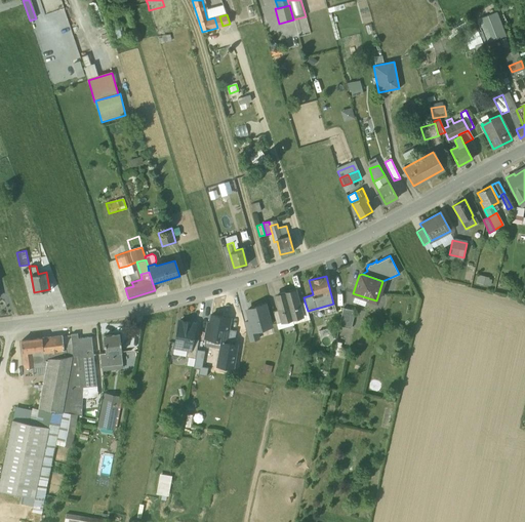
[(492,279),(479,276),(478,282),(490,285),(492,279)]
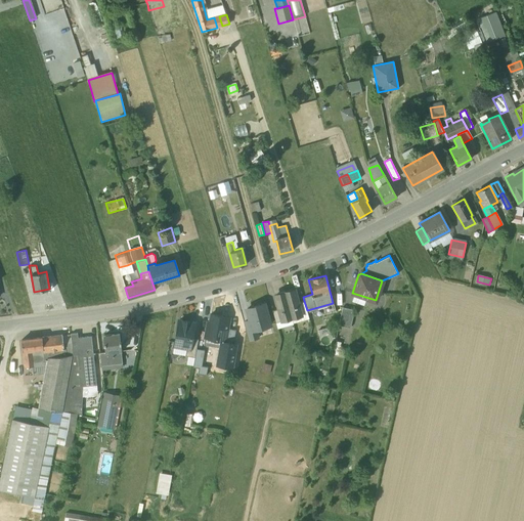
[(295,290),(285,293),(293,322),(308,317),(307,313),(302,315),(298,302),(295,290)]
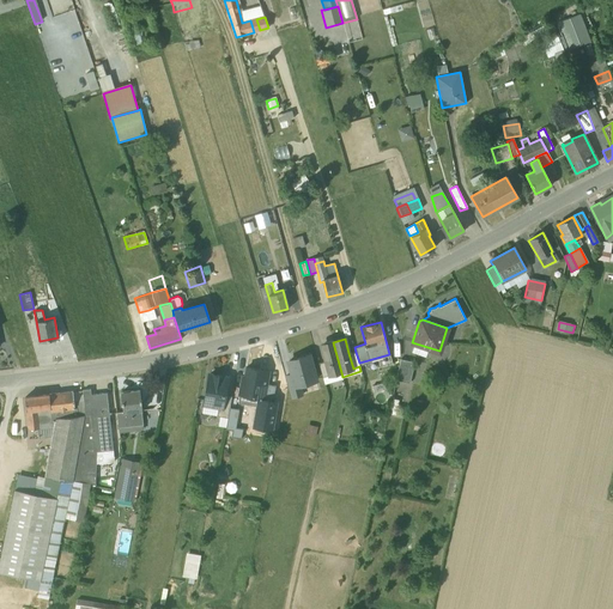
[(333,342),(321,346),(325,360),(329,375),(322,377),(323,382),(343,377),(333,342)]
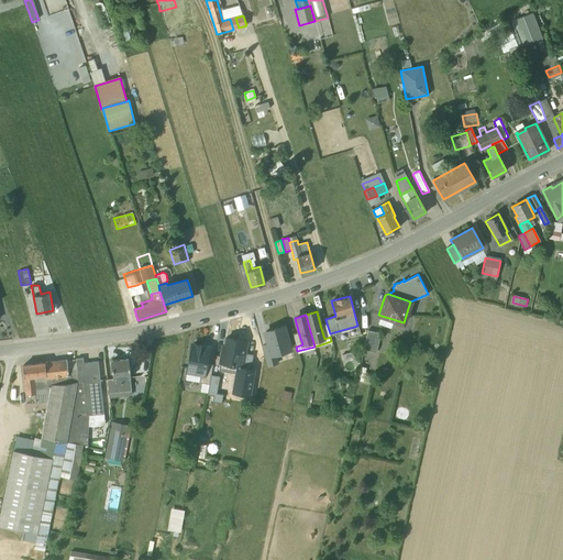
[(327,324),(320,325),(324,339),(330,337),(330,333),(327,324)]
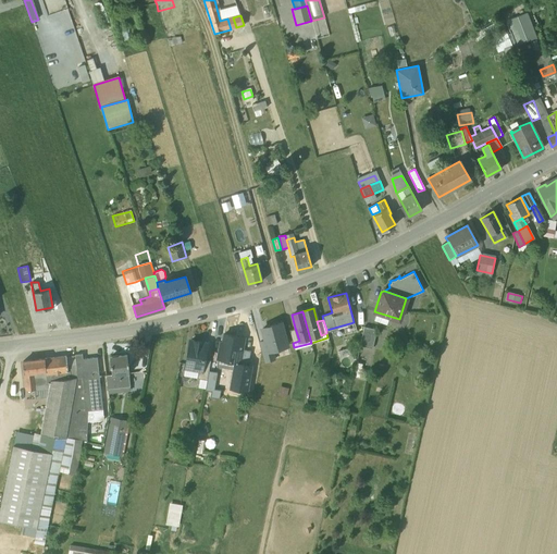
[(281,322),(262,328),(265,341),(269,351),(273,349),(286,345),(281,322)]
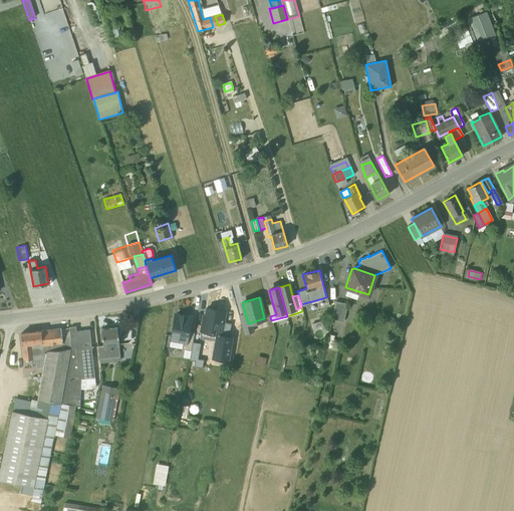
[(347,303),(335,301),(331,318),(343,321),(347,303)]
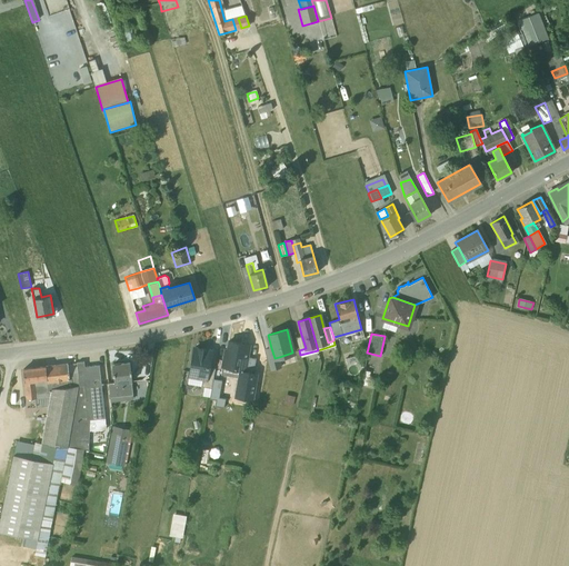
[(301,335),(296,337),(299,350),(306,348),(301,335)]
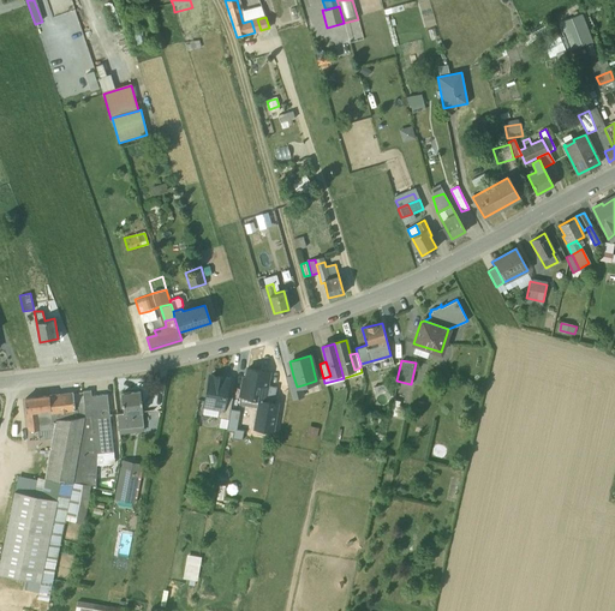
[(248,367),(246,377),(244,376),(238,403),(258,407),(260,399),(264,399),(267,384),(269,372),(248,367)]
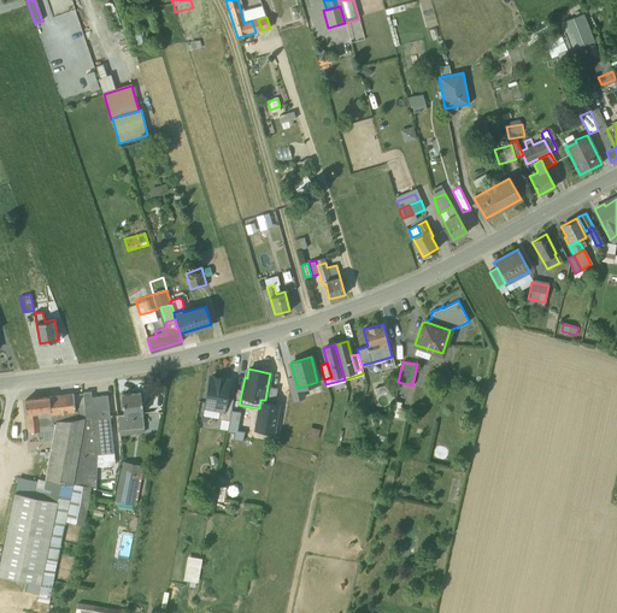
[(216,378),(210,377),(205,405),(219,408),(224,408),(225,398),(229,381),(223,379),(216,378)]
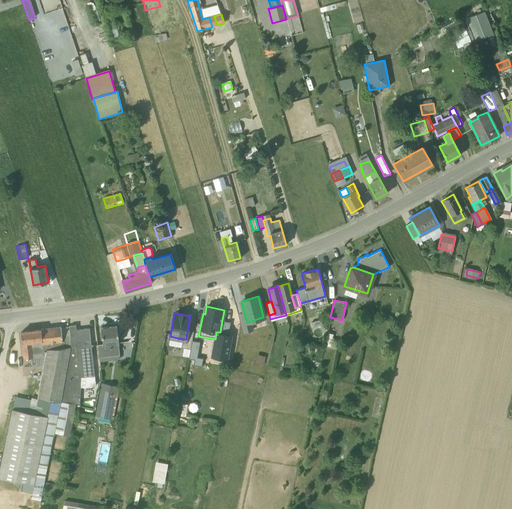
[(244,313),(238,314),(241,326),(247,324),(247,322),(244,313)]
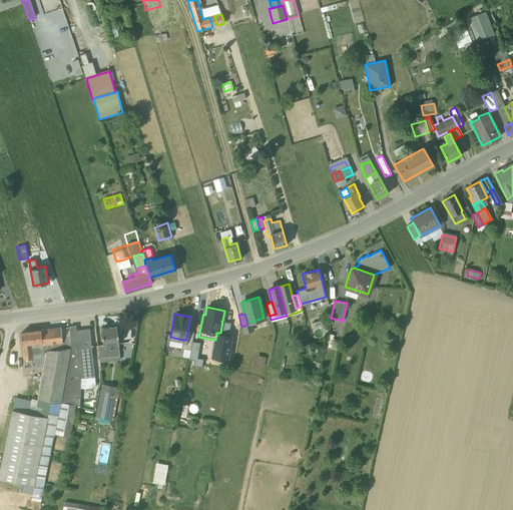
[(222,321),(220,333),(216,333),(215,340),(227,342),(230,323),(222,321)]
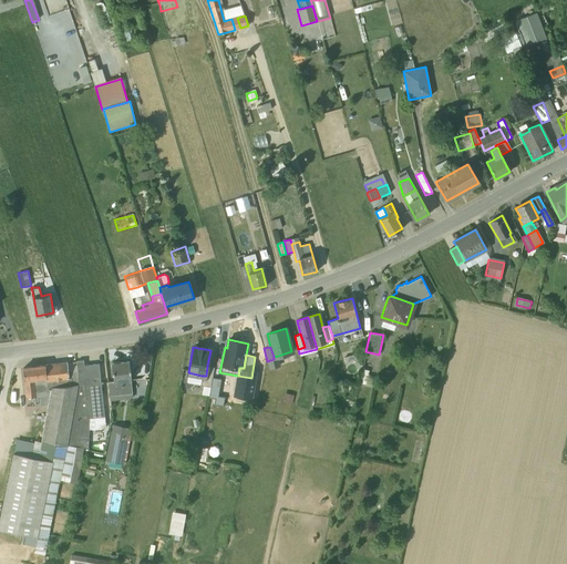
[(274,359),(267,361),(269,368),(280,365),(278,356),(274,357),(274,359)]
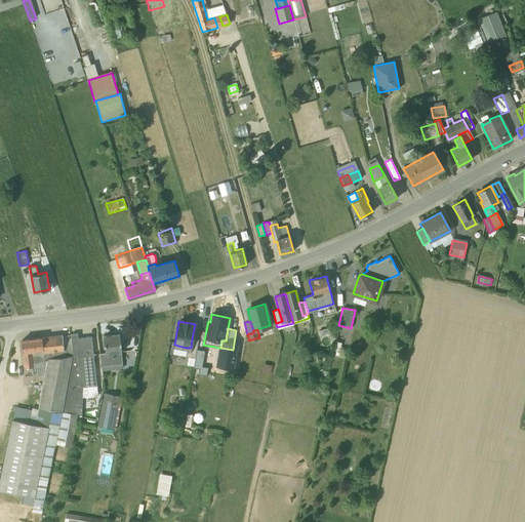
[(91,336),(77,338),(77,333),(71,334),(72,355),(72,358),(78,358),(79,368),(76,368),(73,386),(80,386),(80,377),(92,376),(91,370),(94,369),(93,354),(91,336)]
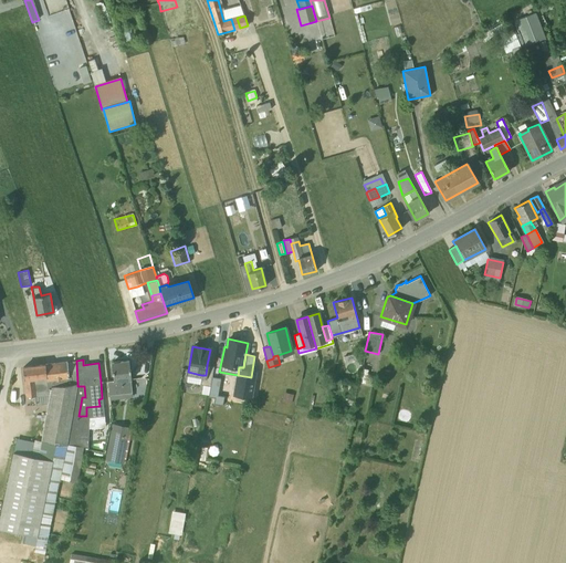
[(67,361),(45,364),(46,376),(46,379),(58,378),(59,385),(72,384),(71,376),(69,376),(69,371),(67,361)]
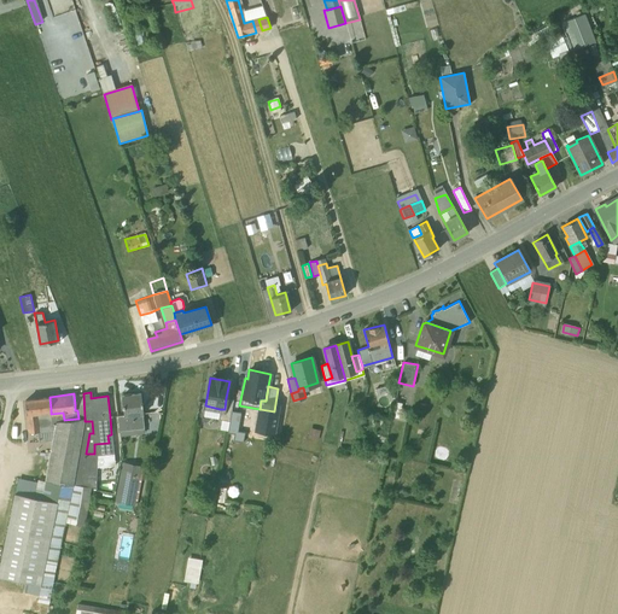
[(141,393),(122,395),(124,415),(126,415),(127,430),(144,427),(143,413),(144,413),(141,393)]
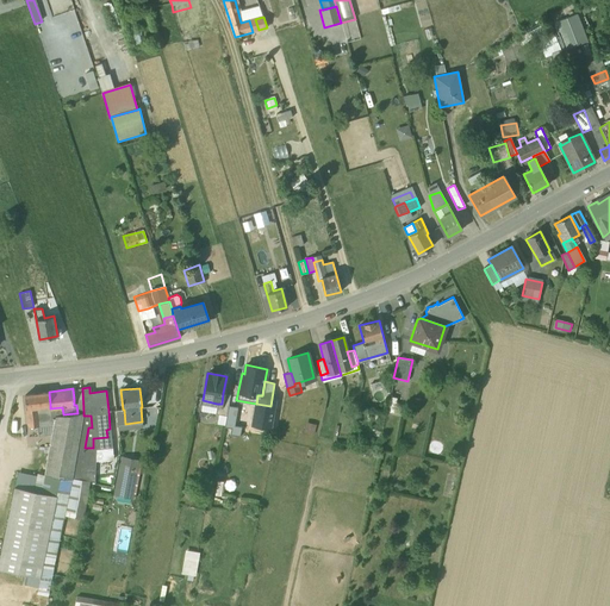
[(49,392),(25,394),(29,426),(38,425),(37,407),(50,405),(49,392)]
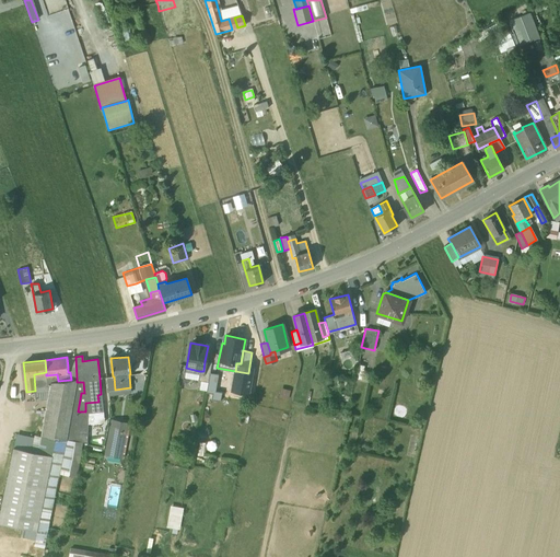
[(205,361),(203,371),(199,371),(198,380),(208,382),(211,362),(205,361)]
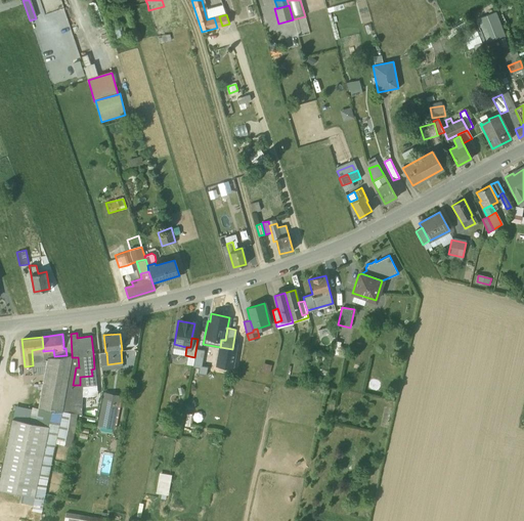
[(72,343),(63,343),(63,348),(66,348),(67,355),(72,354),(72,343)]
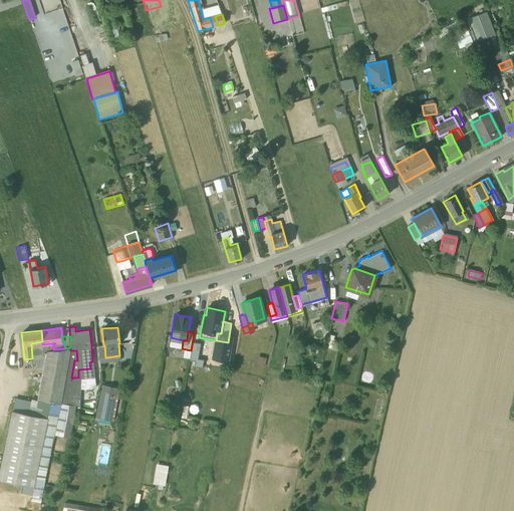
[(42,341),(31,343),(32,358),(39,357),(42,345),(42,344),(42,341)]
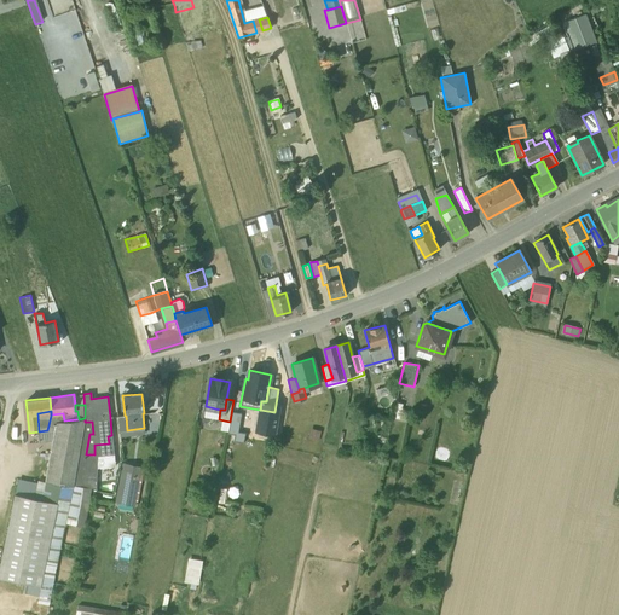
[(125,416),(117,416),(120,431),(127,430),(126,416),(125,416)]
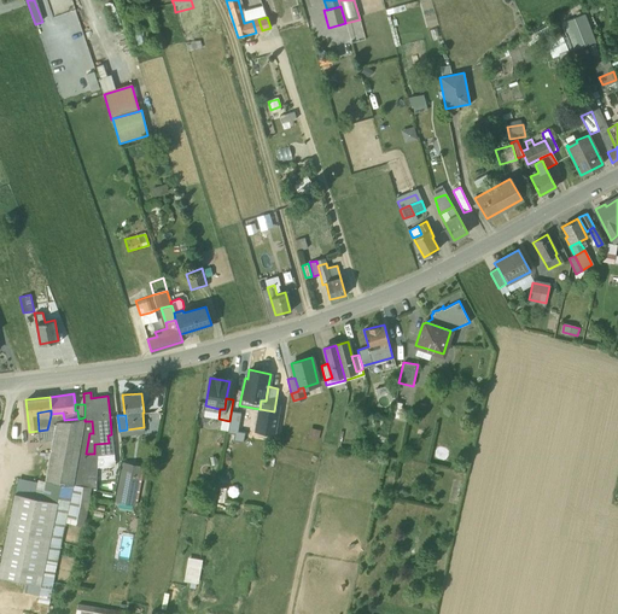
[(64,420),(56,421),(51,450),(73,454),(68,478),(74,479),(85,421),(85,417),(64,420)]
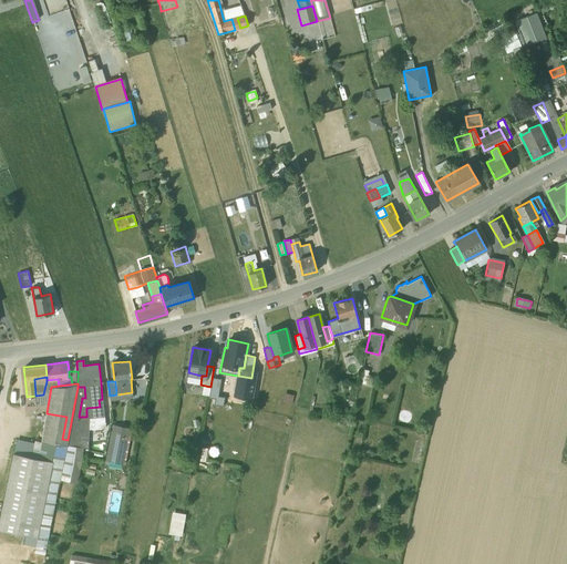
[(68,440),(68,445),(74,447),(79,417),(82,398),(85,398),(84,387),(78,387),(68,440)]
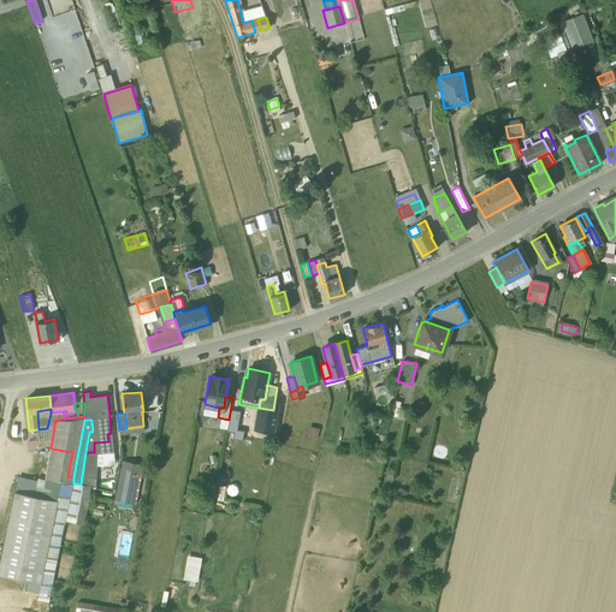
[(108,441),(94,443),(94,452),(86,452),(81,485),(90,487),(90,485),(96,486),(98,452),(119,451),(118,439),(112,440),(111,433),(107,434),(108,441)]
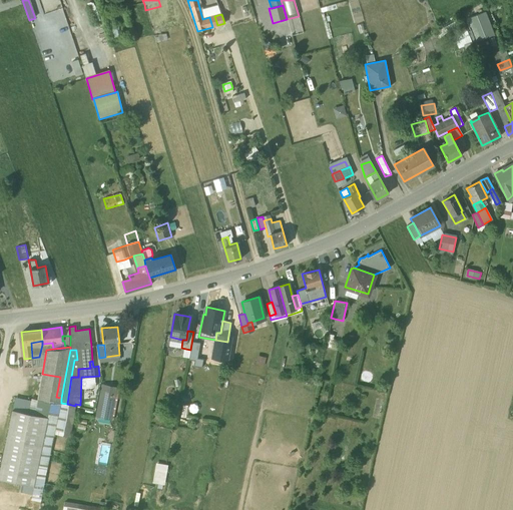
[(60,377),(42,374),(38,399),(61,403),(61,398),(56,397),(60,377)]
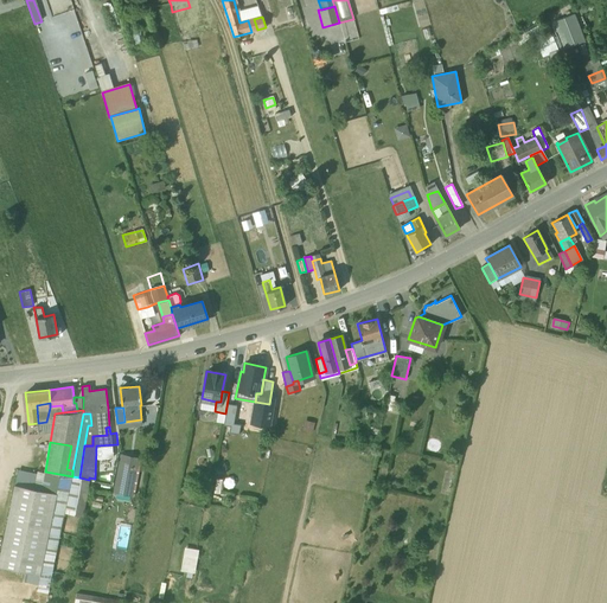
[(140,457),(121,454),(114,492),(133,495),(140,457)]
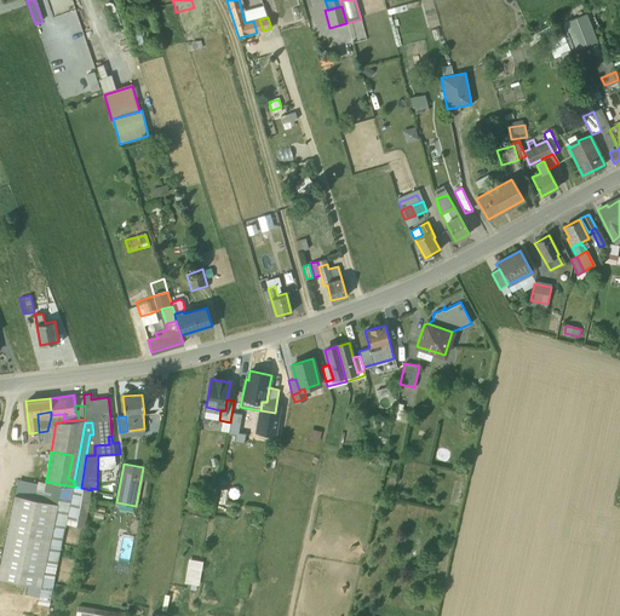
[(74,487),(46,482),(45,482),(41,481),(39,490),(36,490),(38,499),(58,502),(40,586),(38,600),(49,604),(65,523),(84,527),(91,490),(81,488),(74,487)]
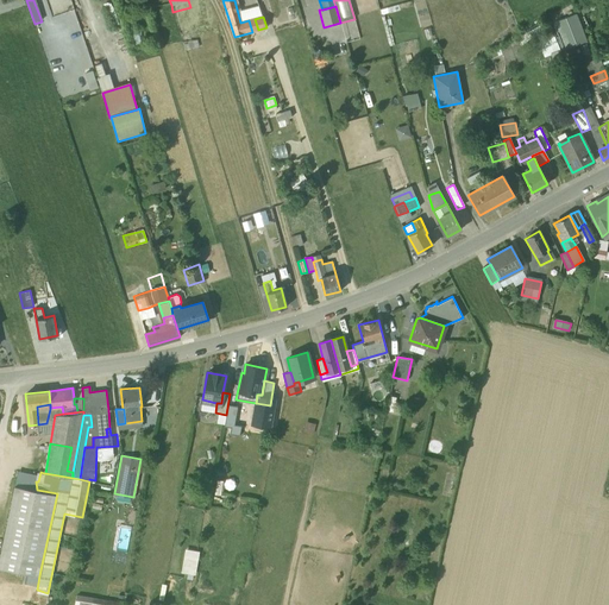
[(37,490),(36,481),(17,478),(0,555),(0,567),(39,575),(57,493),(37,490)]
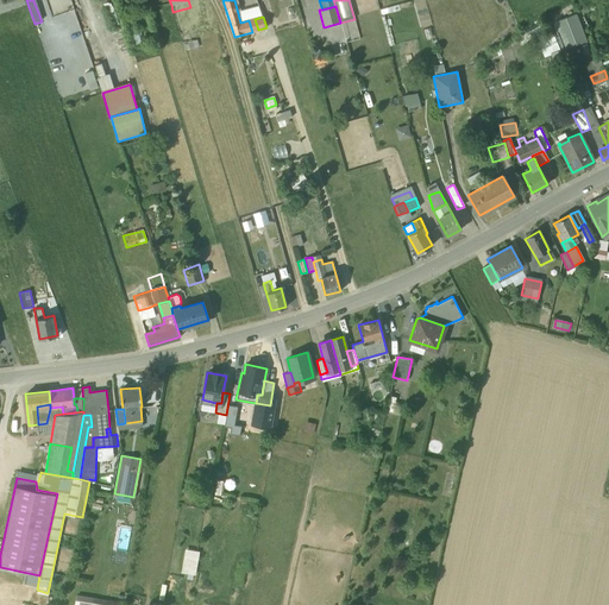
[(200,550),(186,548),(181,571),(195,574),(200,550)]
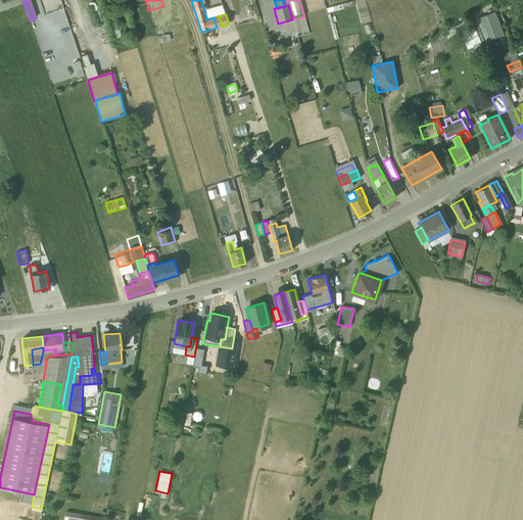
[(105,519),(106,517),(65,511),(64,519),(105,519)]
